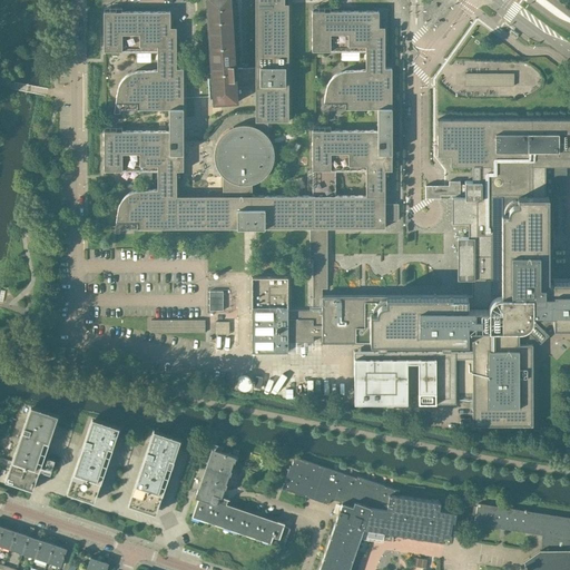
[(183,68),(176,68),(176,27),(170,28),(170,11),(121,11),(104,11),(104,51),(105,51),(123,51),(157,51),(158,70),(139,71),(138,71),(137,71),(136,71),(135,72),(134,72),(133,72),(131,74),(130,74),(129,74),(129,75),(128,75),(127,76),(126,77),(125,78),(124,79),(123,80),(121,81),(120,82),(120,84),(119,85),(119,86),(119,87),(118,88),(118,89),(118,90),(118,91),(117,92),(116,102),(137,102),(137,109),(169,109),(169,131),(123,131),(105,131),(104,131),(104,170),(106,170),(123,170),(123,154),(140,154),(140,165),(158,165),(158,170),(158,189),(137,190),(136,190),(135,192),(134,192),(133,192),(131,193),(130,193),(129,194),(128,194),(127,195),(126,196),(125,196),(125,197),(124,198),(123,198),(123,199),(121,200),(120,202),(120,203),(120,204),(119,205),(119,206),(118,207),(118,208),(116,222),(138,222),(138,228),(310,228),(311,259),(313,259),(313,311),(288,311),(288,277),(252,277),(252,352),(266,352),(273,352),(279,352),(283,352),(288,352),(288,342),(302,342),(313,342),(313,335),(321,335),(322,335),(322,342),(367,342),(377,342),(377,345),(377,351),(354,351),(354,357),(354,375),(354,391),(354,395),(354,399),(354,402),(355,402),(390,402),(406,402),(406,375),(406,370),(406,361),(413,361),(419,361),(419,371),(419,375),(419,391),(419,402),(420,402),(434,402),(435,402),(454,402),(455,402),(455,399),(471,399),(472,399),(472,425),(532,425),(532,395),(532,393),(532,355),(532,353),(532,343),(531,343),(532,341),(536,337),(536,338),(537,340),(546,331),(544,330),(543,328),(549,324),(553,324),(553,325),(569,325),(569,278),(553,278),(548,278),(548,275),(548,262),(548,246),(553,246),(553,213),(553,197),(553,195),(544,195),(544,165),(569,165),(569,118),(524,119),(518,119),(438,119),(438,155),(451,155),(451,166),(472,166),(472,182),(465,182),(465,186),(464,185),(463,185),(462,185),(461,185),(460,186),(459,186),(459,187),(459,188),(458,188),(458,189),(458,190),(458,192),(459,192),(459,193),(460,194),(461,194),(462,194),(462,195),(463,195),(464,194),(465,194),(465,195),(465,197),(452,197),(452,223),(469,223),(469,237),(462,237),(462,256),(458,256),(458,278),(472,278),(472,295),(449,295),(444,295),(322,295),(322,288),(327,288),(327,228),(385,227),(385,219),(399,219),(399,204),(385,204),(385,170),(392,170),(392,68),(384,68),(384,27),(379,27),(379,11),(331,11),(313,11),(312,11),(312,51),(331,51),(331,33),(349,33),(349,46),(366,46),(366,69),(346,71),(345,71),(344,71),(343,71),(342,71),(341,72),(340,72),(338,72),(337,74),(336,75),(335,75),(334,76),(333,77),(332,77),(332,78),(331,79),(330,80),(330,81),(328,82),(327,84),(327,85),(327,86),(327,87),(326,88),(326,89),(324,101),(345,101),(346,108),(377,108),(377,130),(331,130),(313,130),(312,130),(313,170),(313,188),(313,196),(252,196),(252,184),(253,184),(254,183),(255,183),(256,183),(257,182),(258,182),(259,180),(261,180),(262,179),(262,178),(263,178),(264,177),(265,176),(266,175),(267,174),(268,173),(268,172),(269,172),(269,170),(271,169),(271,168),(272,167),(272,166),(272,165),(273,164),(273,163),(273,161),(274,160),(274,159),(274,158),(274,157),(274,156),(274,155),(274,154),(274,153),(274,151),(274,150),(274,149),(273,148),(273,147),(273,146),(272,145),(272,144),(272,143),(271,141),(271,140),(269,139),(269,138),(268,137),(267,121),(288,121),(288,0),(255,0),(255,68),(248,68),(248,64),(243,64),(243,68),(239,68),(236,68),(231,0),(205,0),(210,76),(208,76),(208,77),(210,95),(210,96),(210,97),(213,97),(213,104),(238,101),(237,87),(255,85),(255,127),(254,127),(253,126),(252,126),(251,126),(249,125),(248,125),(247,125),(246,125),(245,125),(244,125),(243,125),(242,125),(239,125),(238,125),(237,126),(236,126),(235,126),(234,127),(233,127),(232,127),(231,128),(229,128),(229,129),(228,129),(227,130),(226,130),(225,131),(224,133),(223,134),(222,135),(222,136),(220,137),(219,137),(219,138),(218,139),(218,140),(217,141),(217,143),(216,144),(216,145),(216,146),(215,147),(215,148),(215,149),(215,150),(215,151),(214,153),(214,154),(214,155),(214,156),(214,157),(215,158),(215,159),(215,160),(215,161),(215,163),(216,164),(216,165),(216,166),(217,167),(217,168),(218,169),(218,170),(219,172),(220,173),(223,176),(223,196),(176,196),(176,170),(184,170),(183,98),(183,68)]
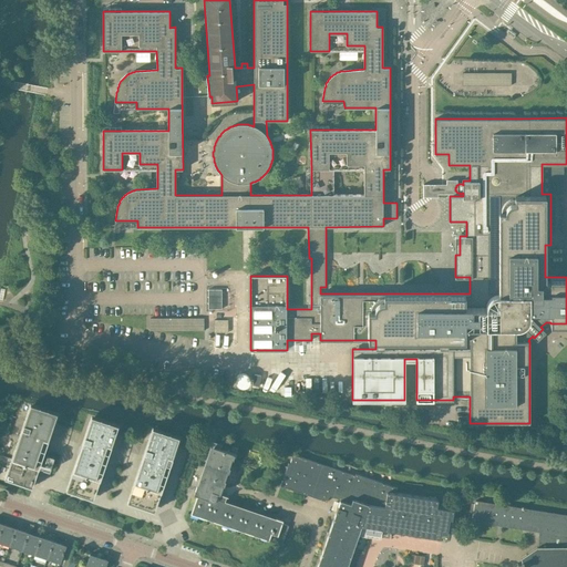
[(511,84),(511,72),(462,73),(462,85),(511,84)]
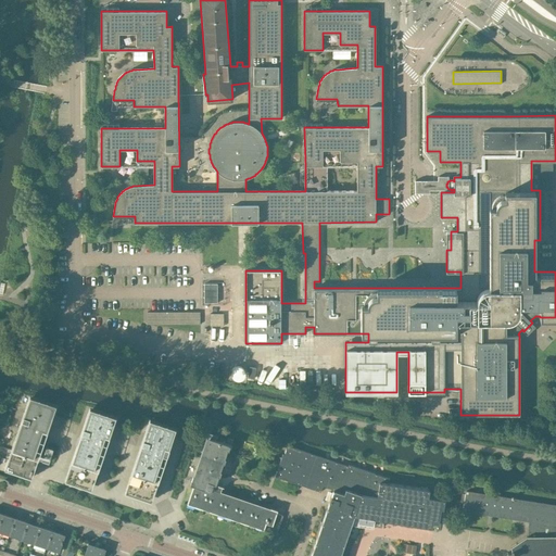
[(217,283),(213,283),(204,283),(204,299),(204,303),(217,303),(217,283)]
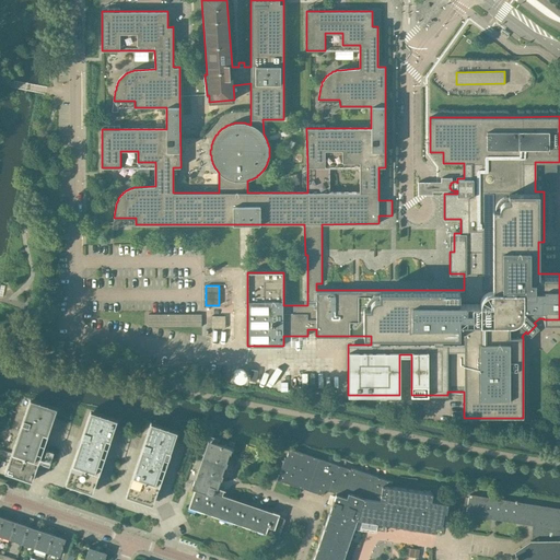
[(201,313),(148,313),(148,327),(200,327),(201,313)]
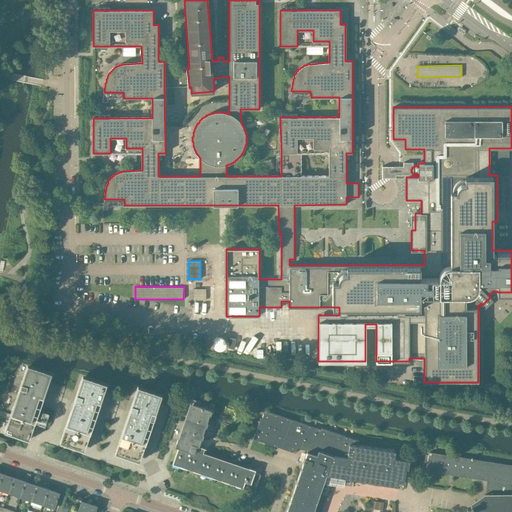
[(193,300),(206,300),(206,289),(193,289),(193,300)]
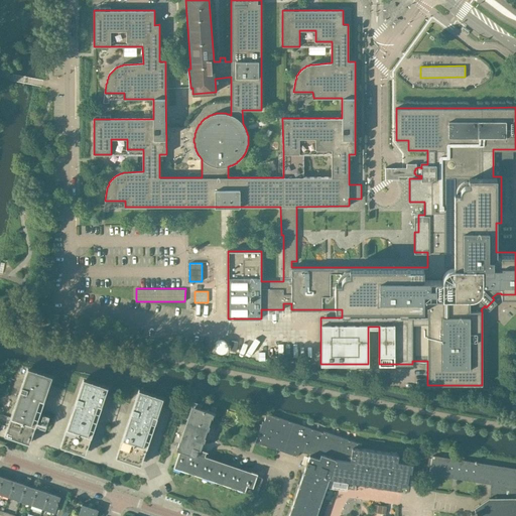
[(212,340),(212,351),(238,353),(238,341),(212,340)]
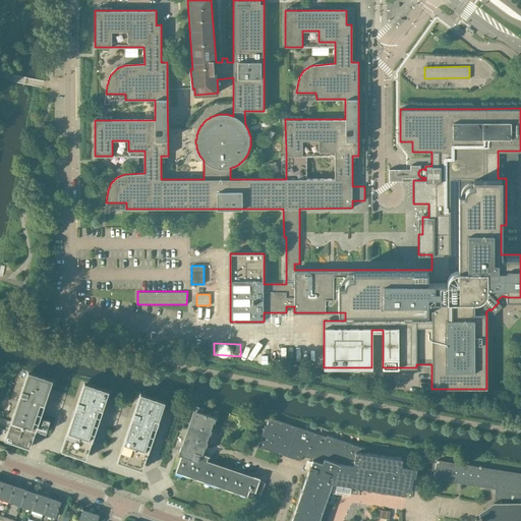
[(44,405),(52,382),(27,373),(5,440),(30,448),(36,428),(44,405)]
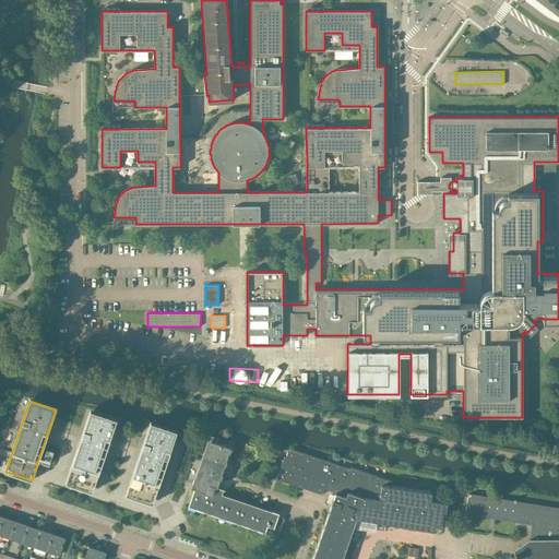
[(92,492),(117,418),(91,409),(66,484),(92,492)]
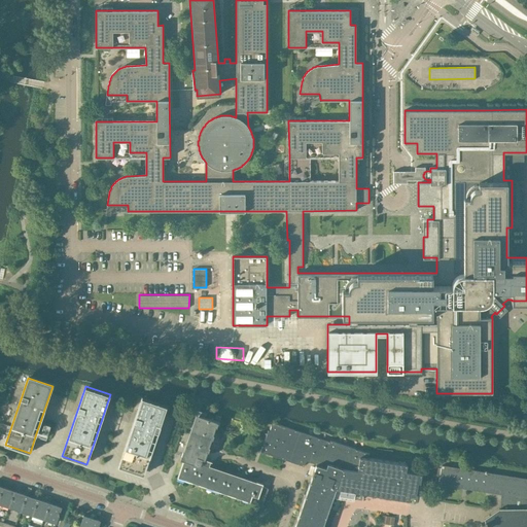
[(143,476),(167,406),(142,397),(118,466),(143,476)]
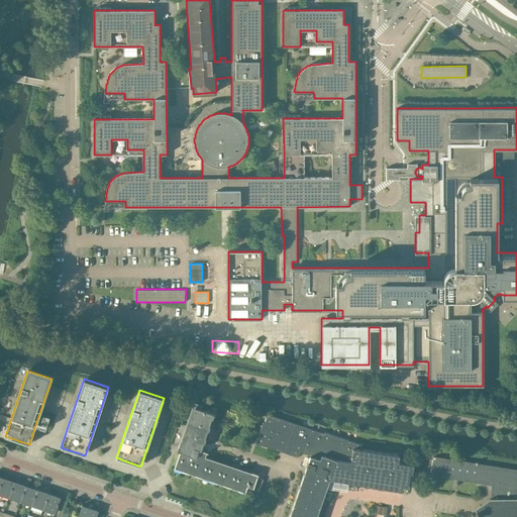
[(209,426),(213,414),(195,407),(190,420),(209,426)]
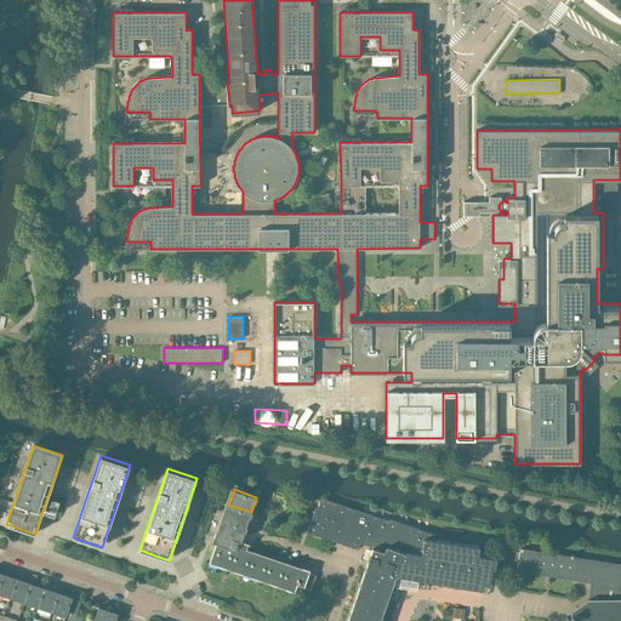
[(312,518),(307,531),(335,541),(358,550),(360,543),(372,547),(365,568),(347,620),(380,620),(396,575),(415,579),(415,581),(420,582),(425,584),(426,580),(483,588),(484,582),(490,584),(493,571),(493,568),(496,568),(497,558),(493,557),(479,554),(480,546),(434,540),(436,534),(394,520),(389,518),(388,520),(322,497),(320,500),(318,507),(317,507),(314,511),(313,511),(311,518),(312,518)]
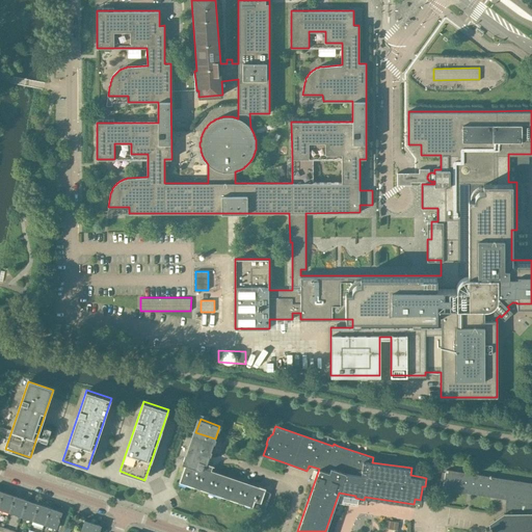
[(47,442),(51,429),(45,427),(41,440),(47,442)]
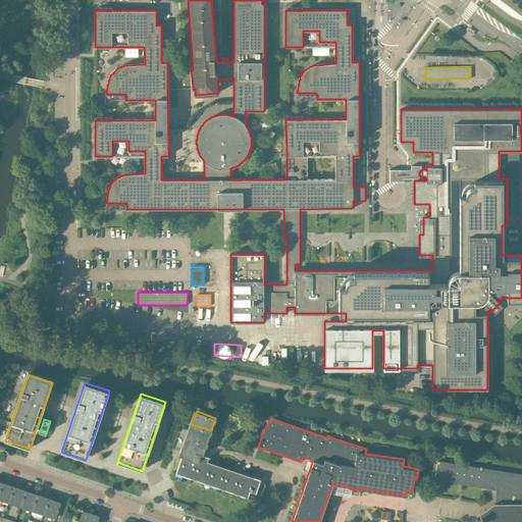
[(206,442),(211,430),(192,424),(188,436),(206,442)]
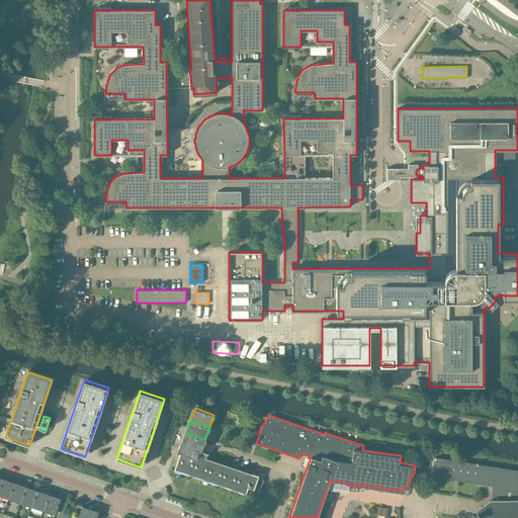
[(200,451),(204,439),(186,433),(182,445),(186,446),(195,449),(200,451)]
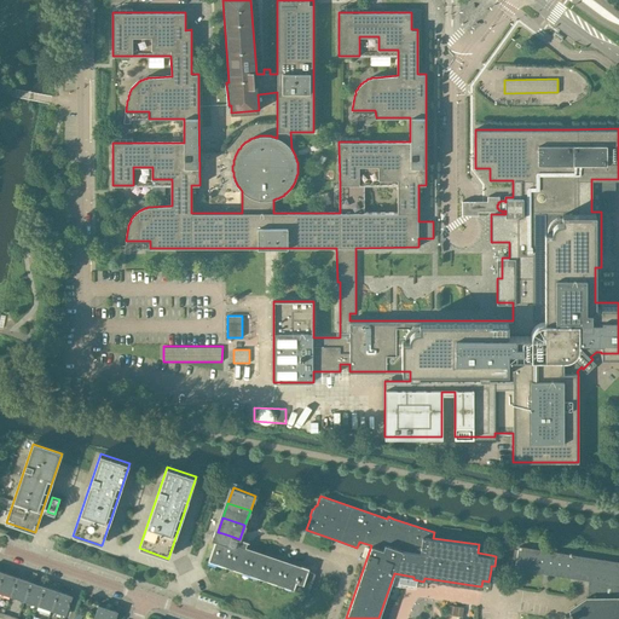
[(224,566),(233,537),(223,533),(220,538),(213,536),(212,539),(215,541),(208,561),(224,566)]
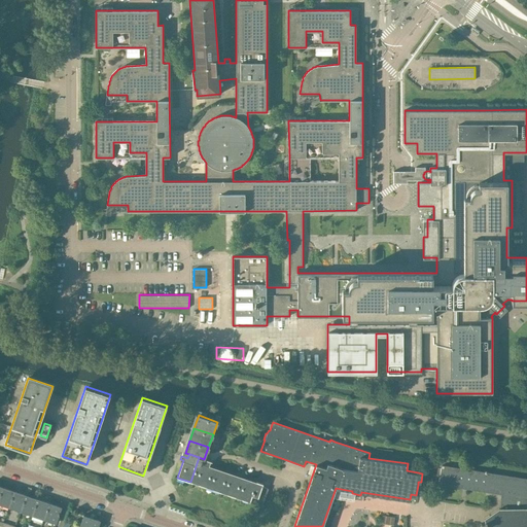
[(211,463),(212,461),(204,459),(199,457),(190,482),(206,487),(212,469),(209,468),(211,463)]
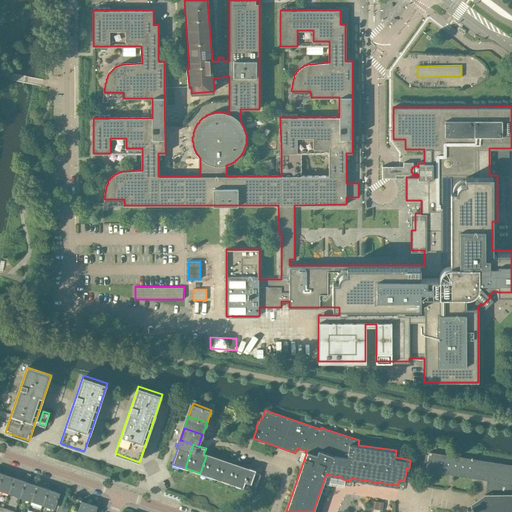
[(511,511),(511,492),(511,491),(511,465),(429,453),(426,471),(452,475),(486,480),(486,494),(485,494),(471,504),(473,511),(511,511)]
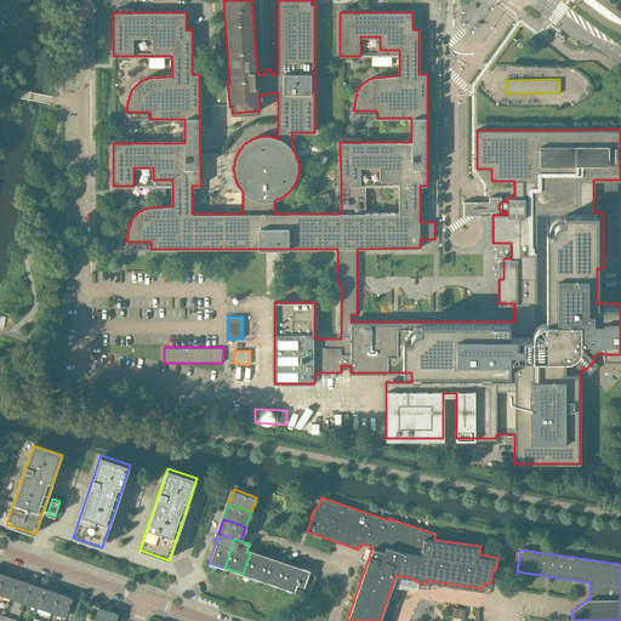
[(258,580),(266,559),(250,553),(243,574),(258,580)]
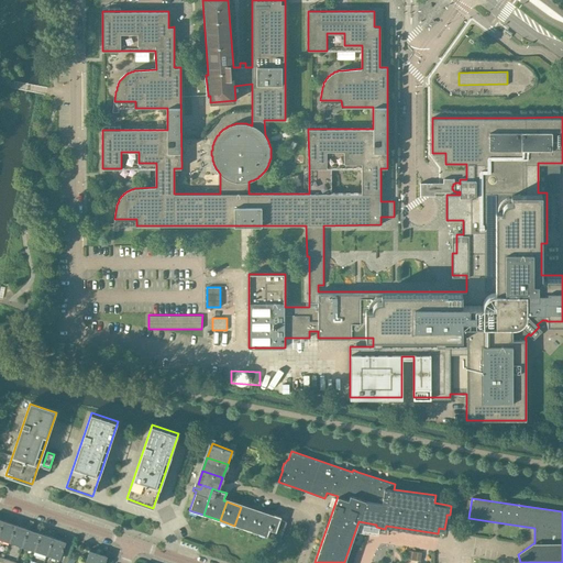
[(249,530),(255,511),(241,507),(234,526),(249,530)]
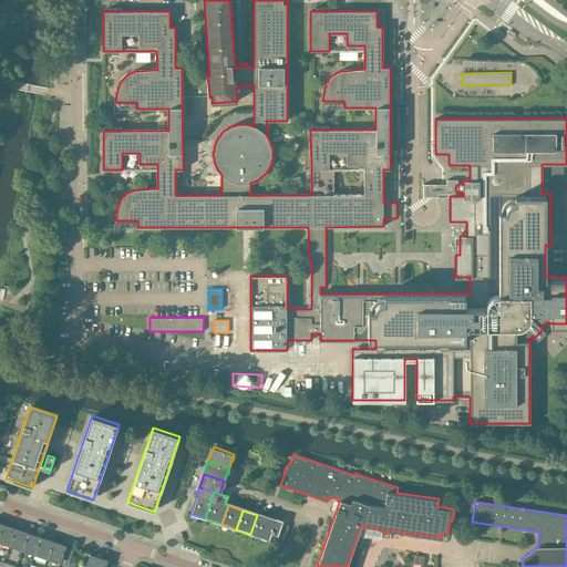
[(281,524),(282,521),(276,518),(275,521),(257,515),(250,534),(282,545),(288,526),(281,524)]
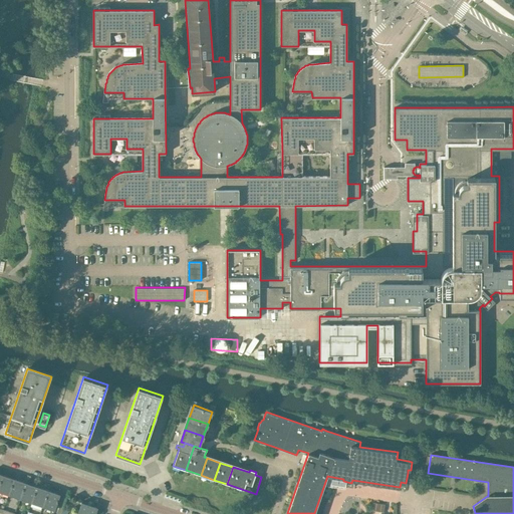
[(0,491),(9,495),(15,479),(2,475),(0,481),(0,491)]
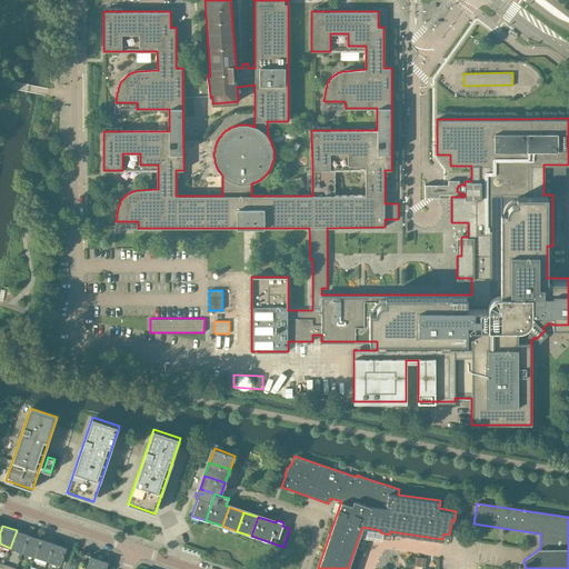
[(22,552),(28,535),(17,530),(10,548),(22,552)]
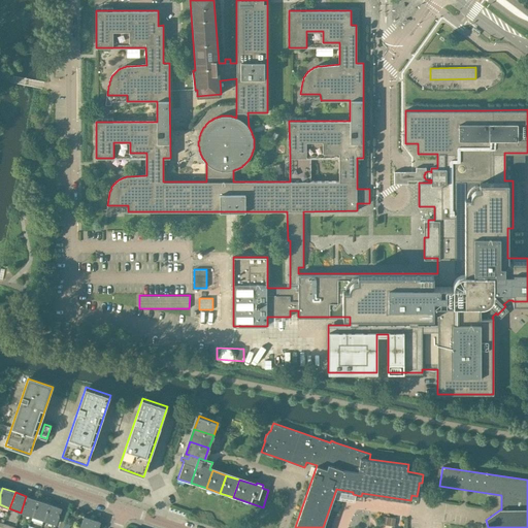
[(34,517),(39,500),(26,496),(21,513),(34,517)]
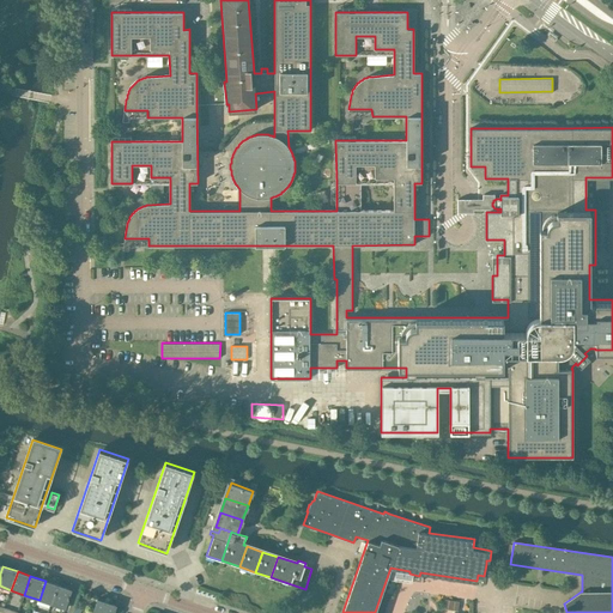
[(53,605),(59,586),(46,581),(40,600),(53,605)]
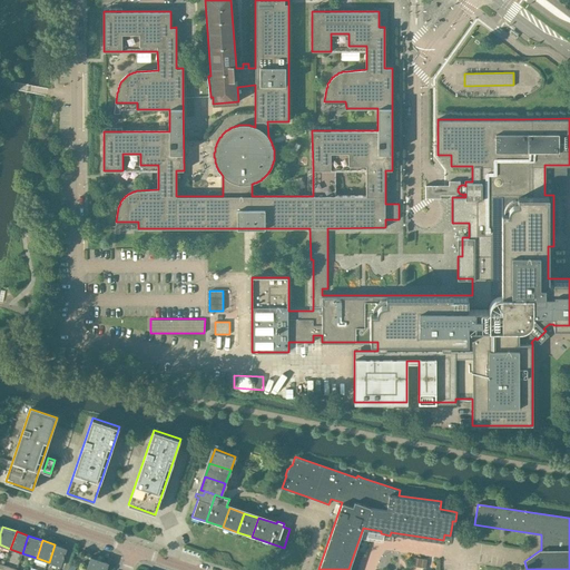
[(60,566),(67,549),(55,544),(49,562),(60,566)]
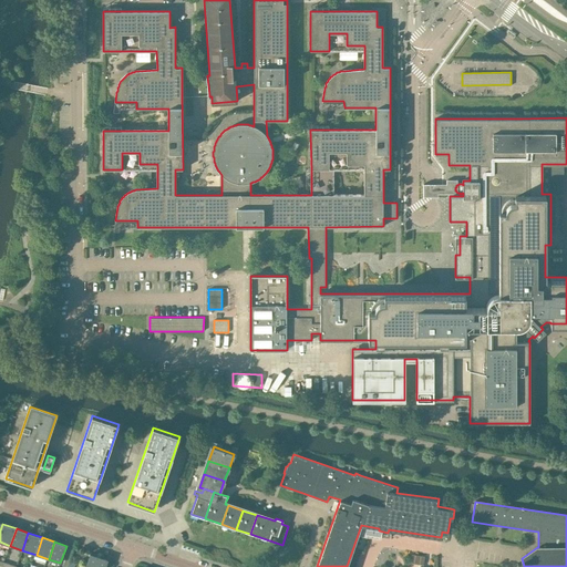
[(105,566),(107,560),(90,554),(85,566),(105,566)]
